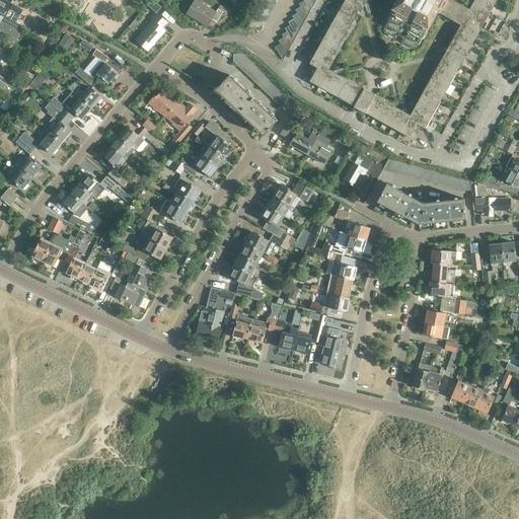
[(0,0),(0,21),(12,28),(13,27),(16,22),(5,16),(8,10),(14,13),(17,8),(1,0),(0,0)]
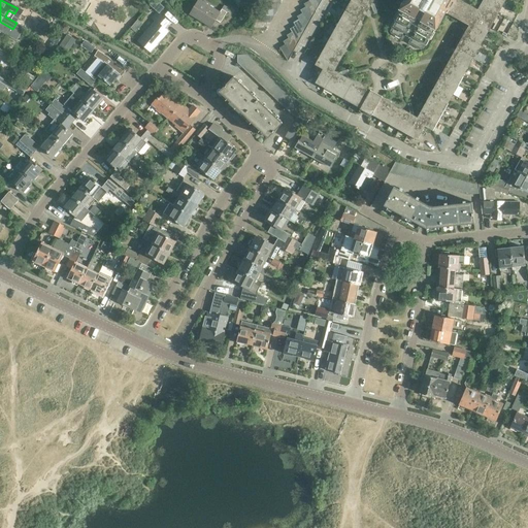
[(224,5),(221,9),(219,12),(198,0),(190,14),(210,27),(215,20),(220,23),(227,12),(229,8),(224,5)]
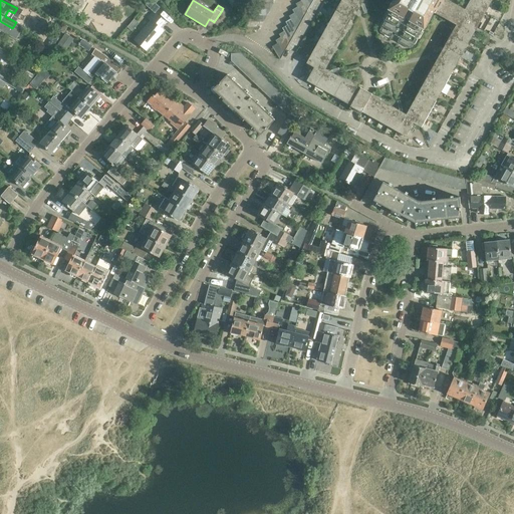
[(308,11),(301,0),(296,3),(298,6),(304,17),(308,11)]
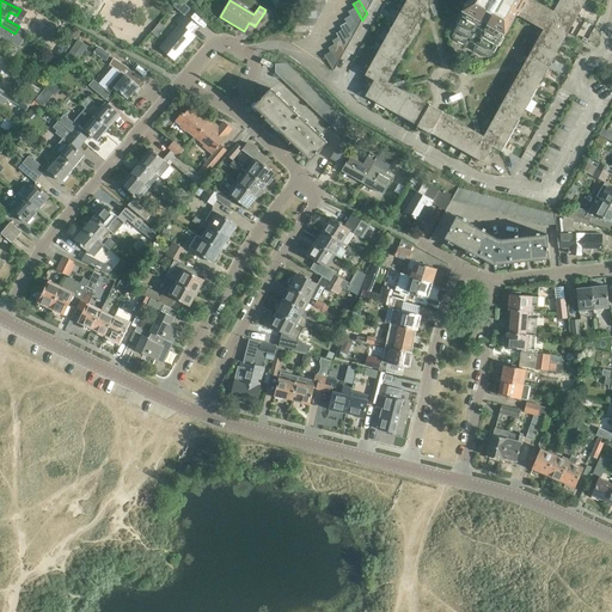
[(371,6),(367,0),(359,0),(367,13),(371,6)]
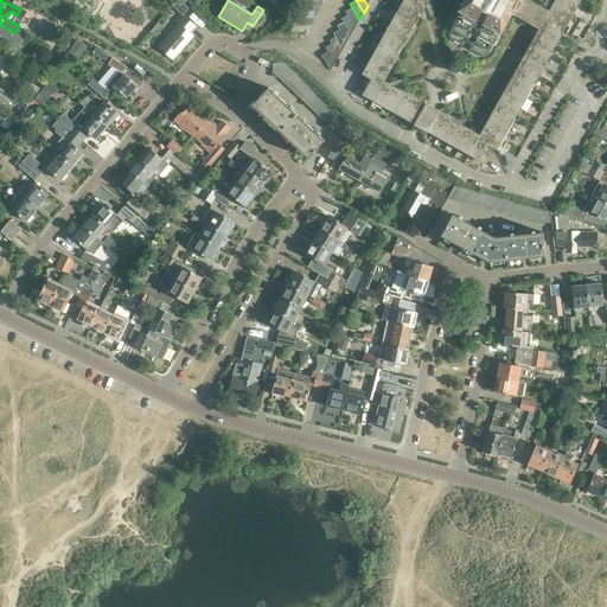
[(404,0),(363,75),(371,80),(363,96),(416,126),(479,161),(489,146),(498,151),(562,36),(558,34),(577,0),(555,0),(549,12),(528,0),(404,0)]
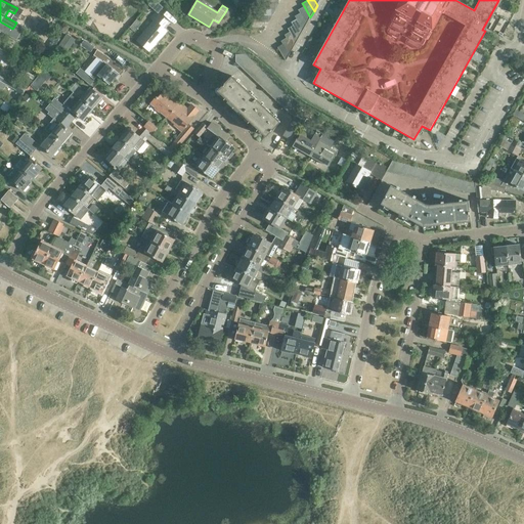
[(310,17),(304,6),(299,9),(301,12),(307,24),(310,17)]
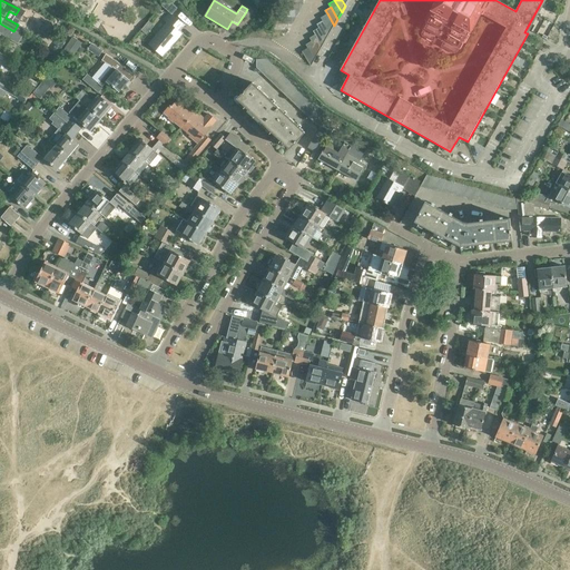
[(164,20),(168,23),(149,45),(163,56),(182,33),(178,31),(184,25),(169,13),(164,20)]
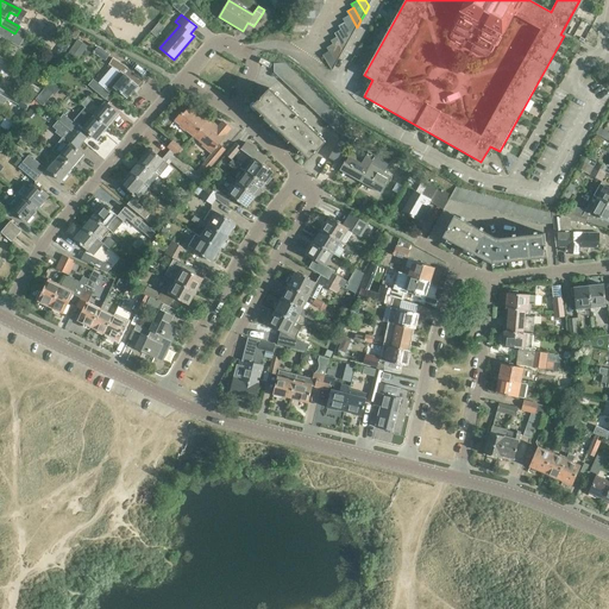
[(343,18),(345,23),(352,35),(357,27),(350,14),(343,18)]
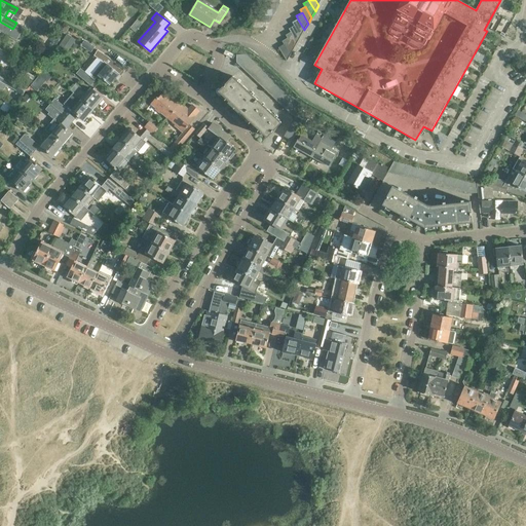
[(304,30),(298,20),(293,23),(295,26),(301,36),(304,30)]
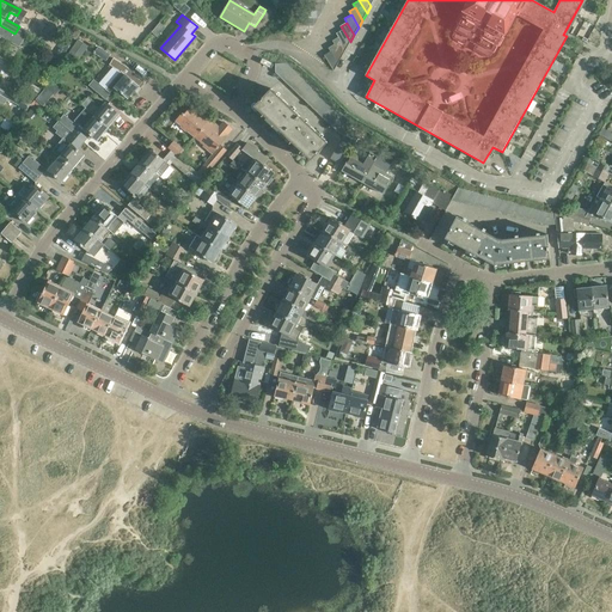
[(24,37),(16,32),(14,34),(0,25),(0,36),(10,42),(19,47),(24,37)]
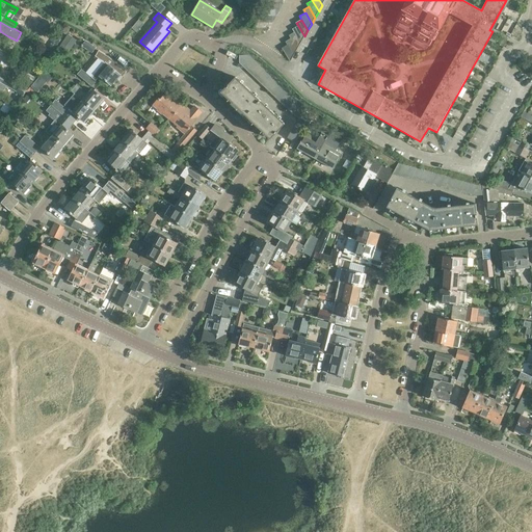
[(67,25),(61,31),(65,34),(71,27),(67,25)]
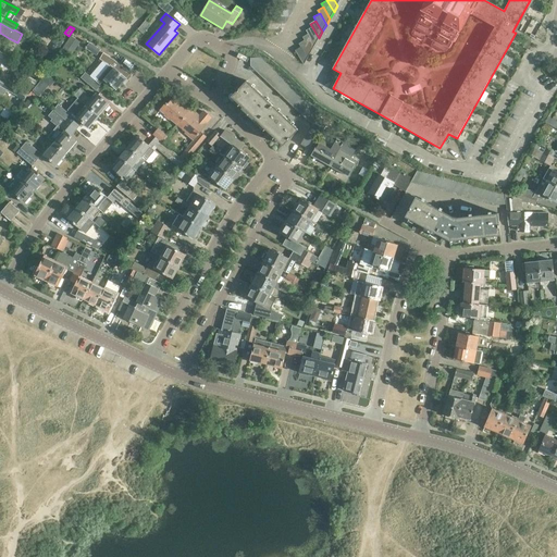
[(307,31),(308,34),(316,45),(319,38),(312,27),(307,31)]
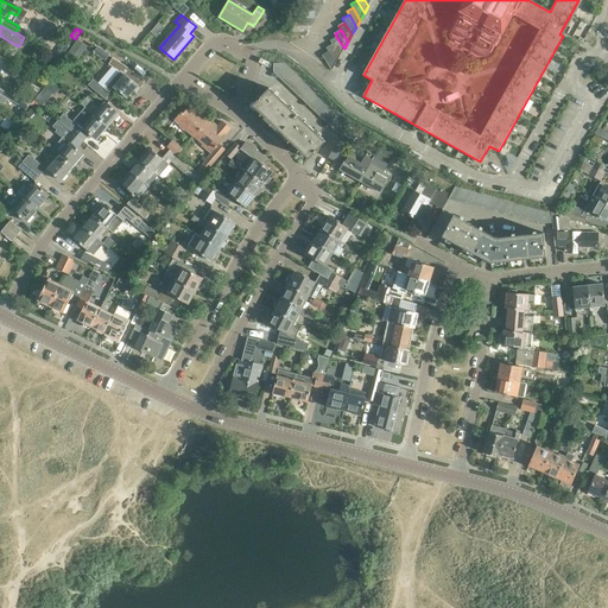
[(344,49),(336,37),(330,40),(333,44),(340,56),(344,49)]
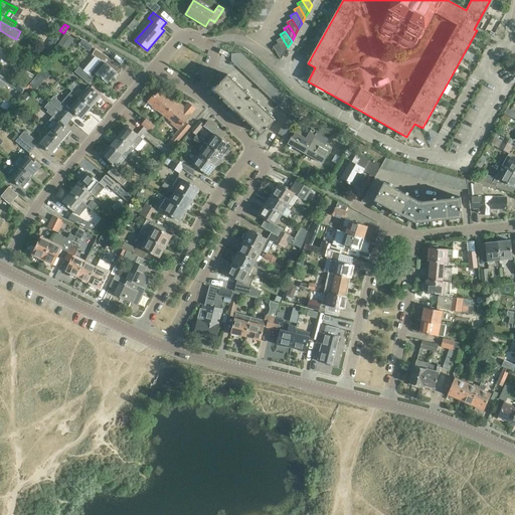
[(66,50),(74,38),(65,33),(57,45),(66,50)]
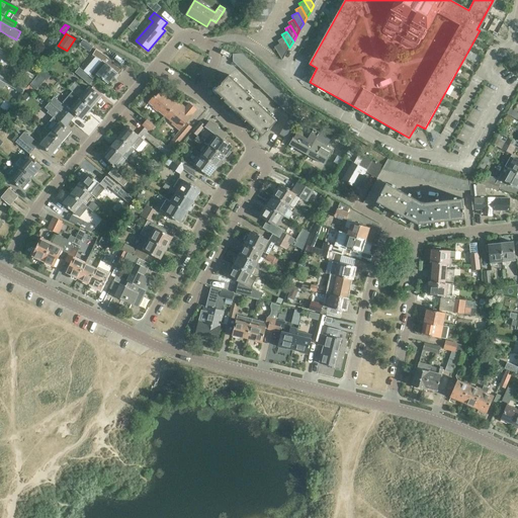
[(289,48),(283,37),(278,40),(280,44),(286,54),(289,48)]
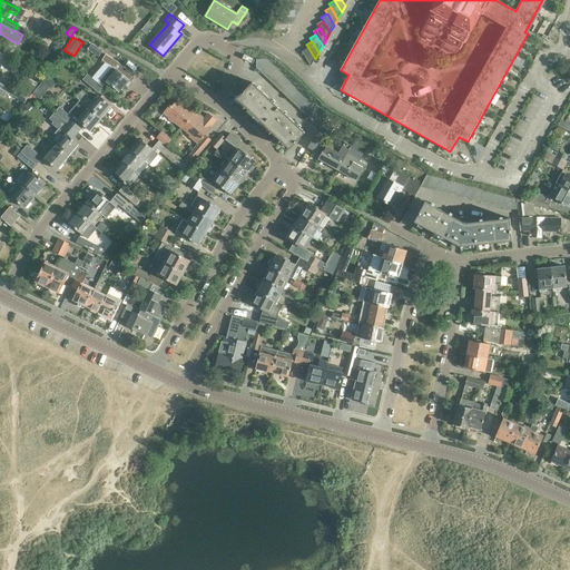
[(91,43),(88,49),(98,56),(102,50),(91,43)]
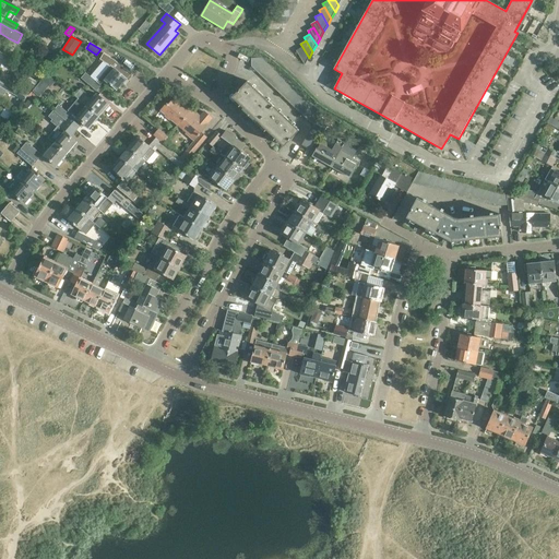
[(305,66),(309,58),(302,47),(296,50),(305,66)]
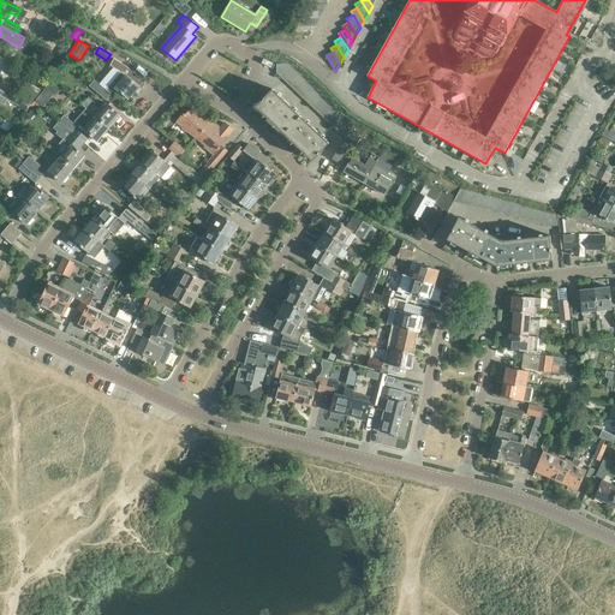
[(55,55),(51,63),(57,66),(61,59),(55,55)]
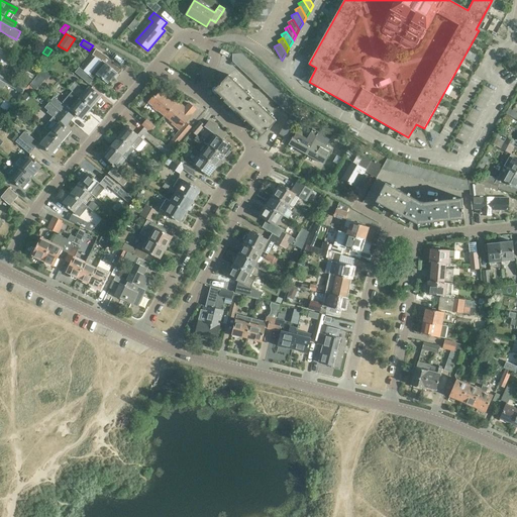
[(122,70),(104,55),(96,49),(92,55),(100,60),(105,64),(96,74),(102,80),(102,79),(107,83),(113,77),(115,79),(122,70)]
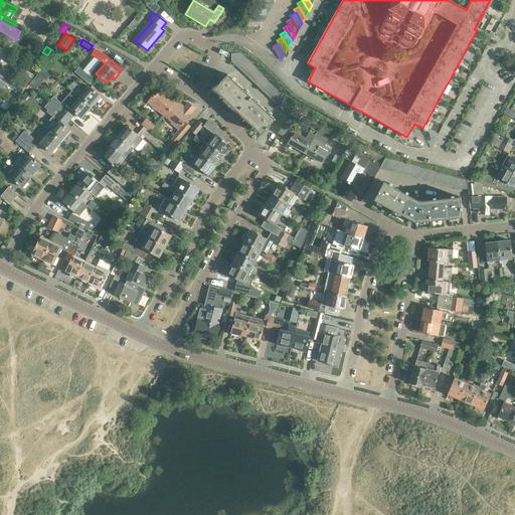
[(88,83),(92,78),(77,67),(73,72),(88,83)]
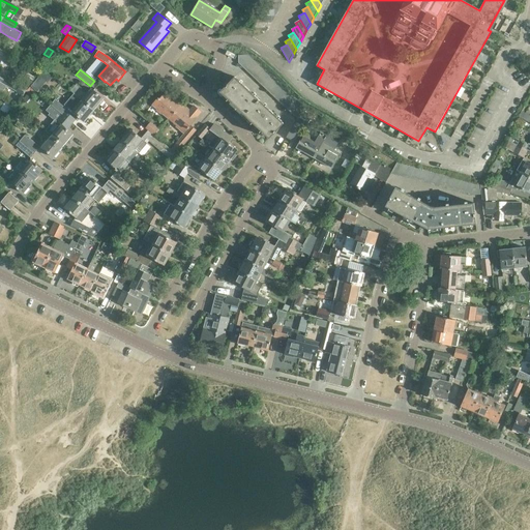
[(45,70),(31,86),(37,92),(46,82),(48,83),(53,77),(45,70)]
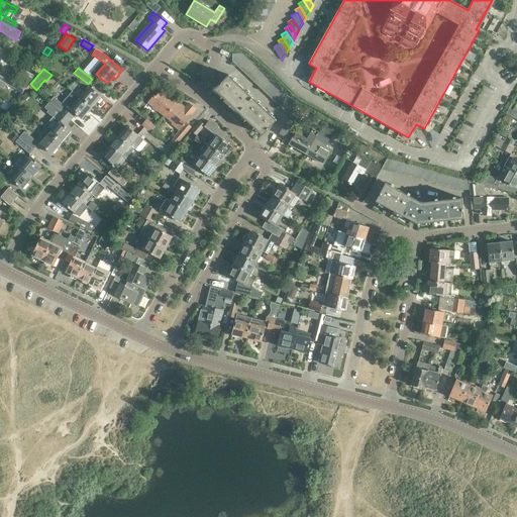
[(33,75),(26,71),(23,77),(30,81),(33,75)]
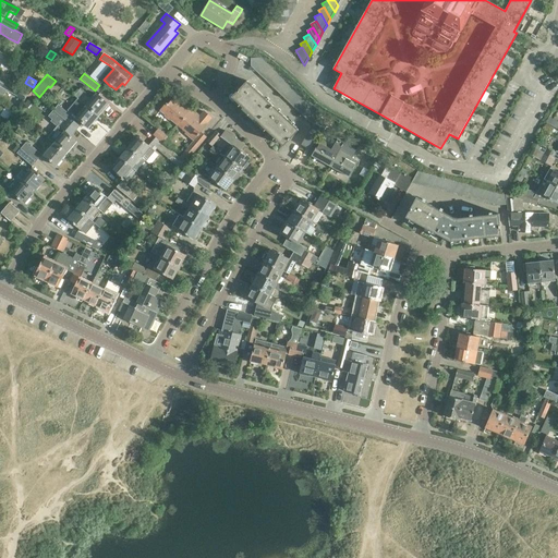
[(247,81),(232,96),(282,145),(298,130),(247,81)]
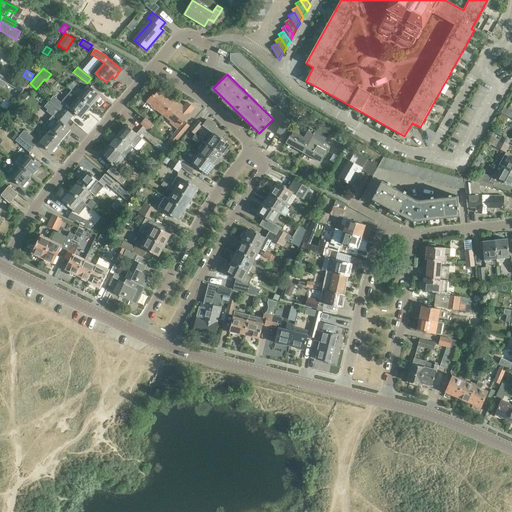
[(71,91),(89,106),(99,95),(88,86),(83,91),(78,86),(79,85),(74,81),(68,88),(71,90),(71,91)]
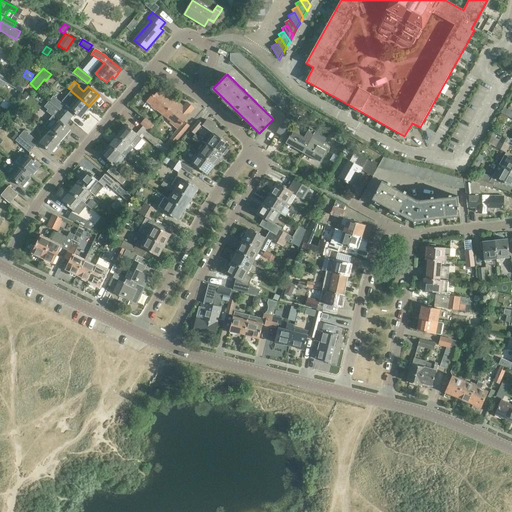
[(19,83),(15,88),(22,92),(25,86),(19,83)]
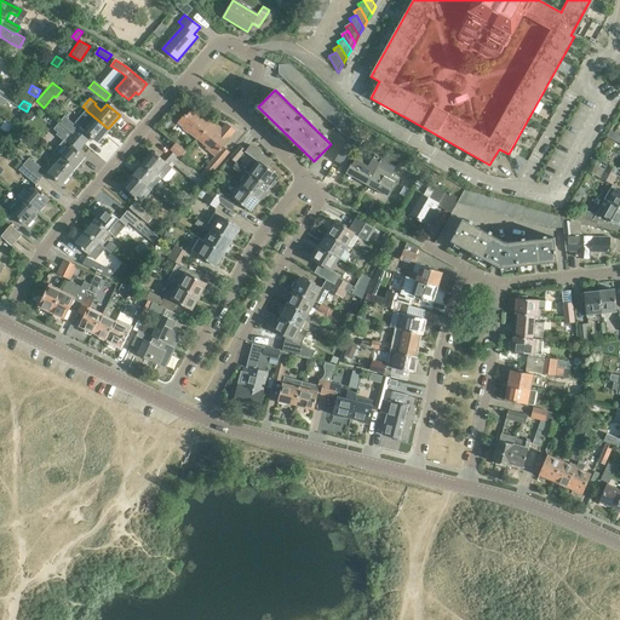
[(197,139),(211,122),(195,108),(187,116),(185,115),(178,124),(197,139)]
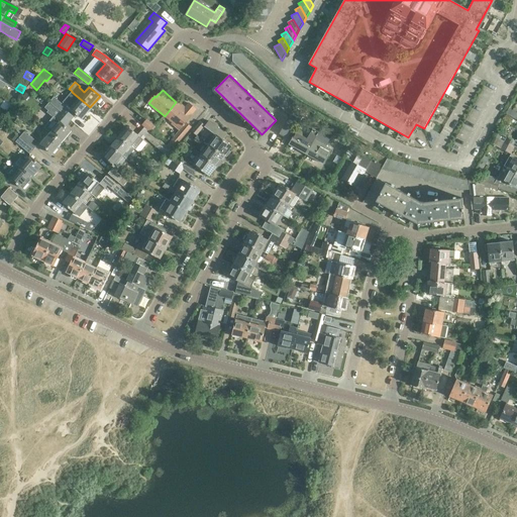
[(81,118),(90,107),(72,92),(63,102),(71,108),(70,109),(81,118)]
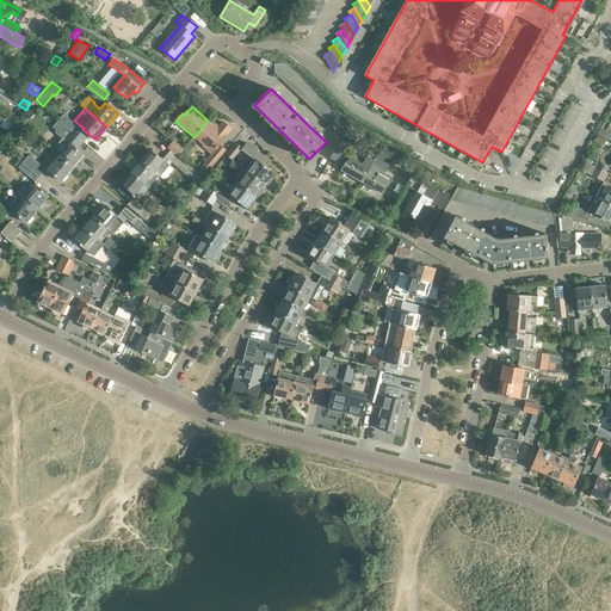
[(80,140),(75,135),(59,121),(53,127),(71,141),(68,143),(69,144),(65,150),(57,143),(51,150),(59,156),(59,158),(72,168),(82,155),(74,148),(80,140)]
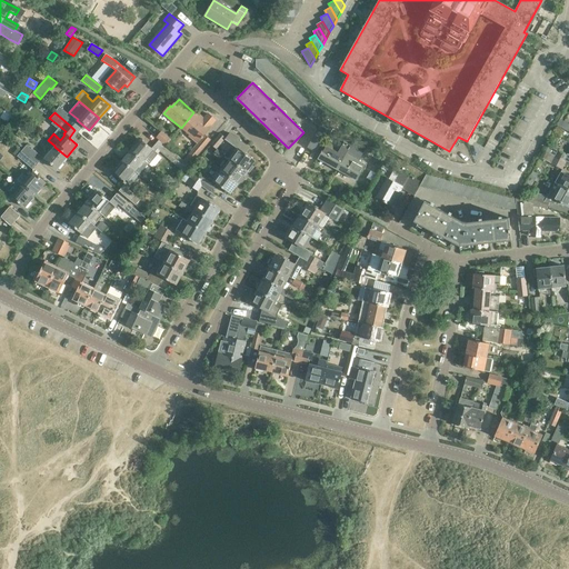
[(198,116),(193,112),(181,128),(190,135),(188,137),(196,142),(197,143),(191,150),(183,160),(189,165),(210,140),(205,136),(203,135),(216,120),(208,115),(203,118),(199,113),(198,116)]
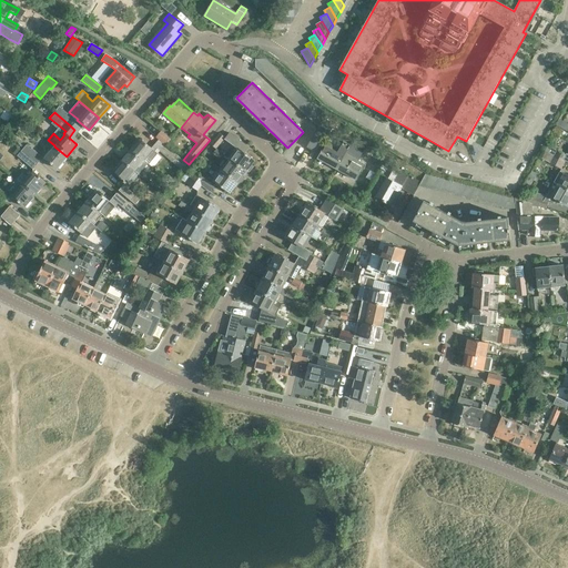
[(324,114),(322,112),(310,112),(310,119),(318,125),(324,114)]
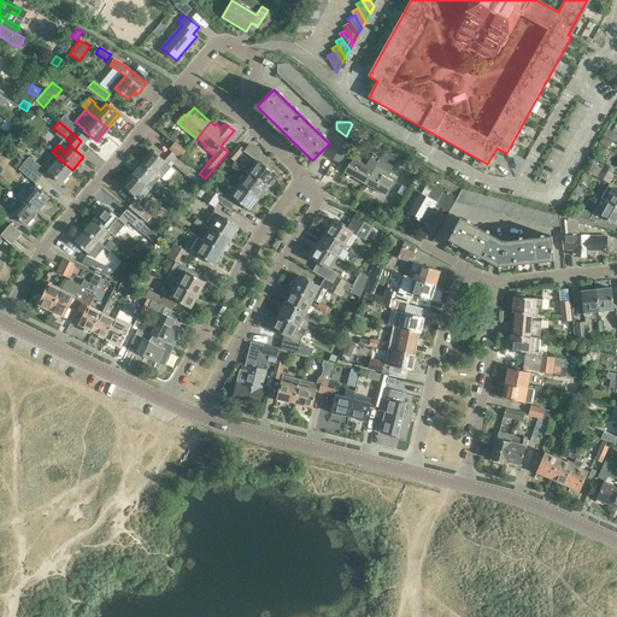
[(616,134),(607,129),(604,136),(616,142),(616,140),(616,134)]
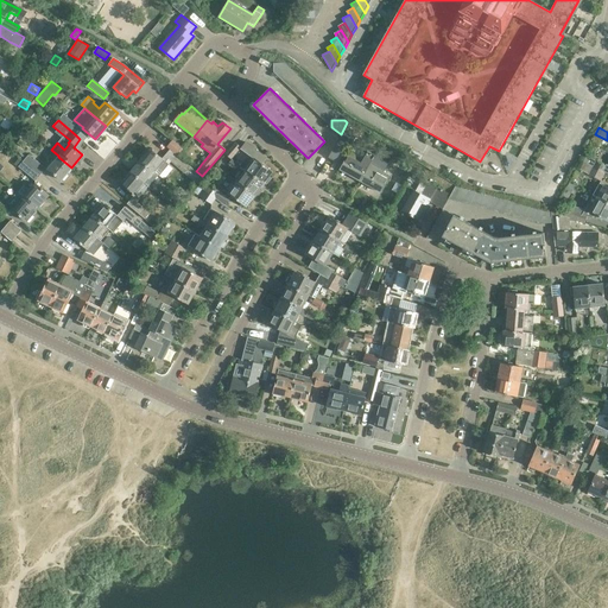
[(350,146),(356,137),(344,130),(339,138),(340,139),(348,144),(350,146)]
